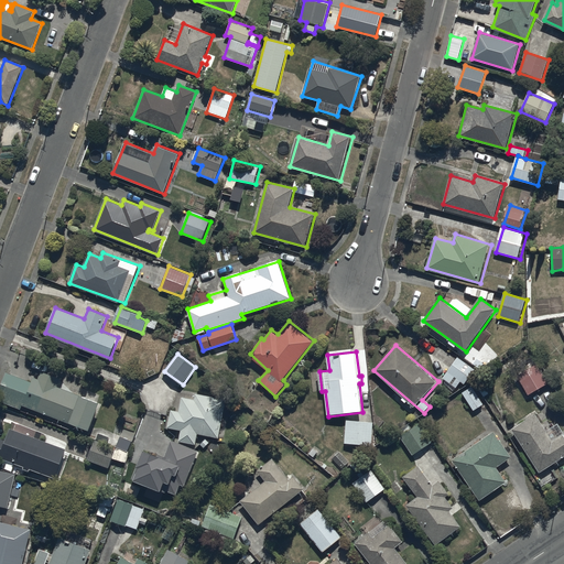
[(446,380),(444,383),(454,392),(462,381),(465,384),(476,369),(459,357),(443,377),(446,380)]
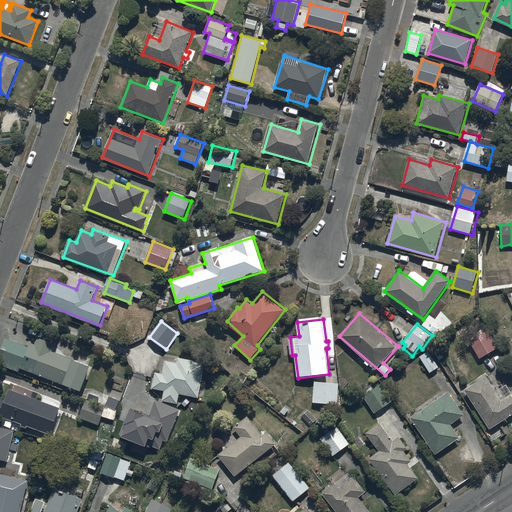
[(498,348),(488,330),(470,340),(480,358),(498,348)]
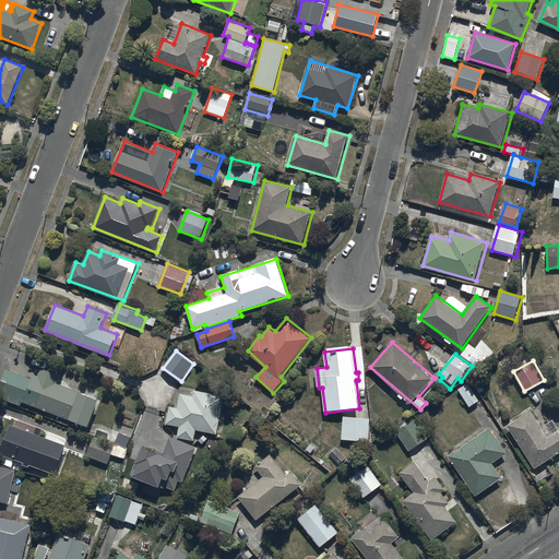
[(33,378),(8,368),(0,389),(0,396),(22,405),(23,402),(90,428),(100,399),(59,383),(61,376),(42,368),(39,376),(34,373),(33,378)]
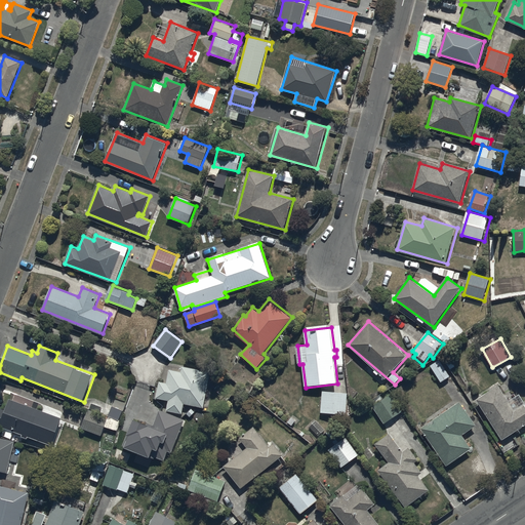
[(451,375),(441,360),(431,366),(442,382),(451,375)]
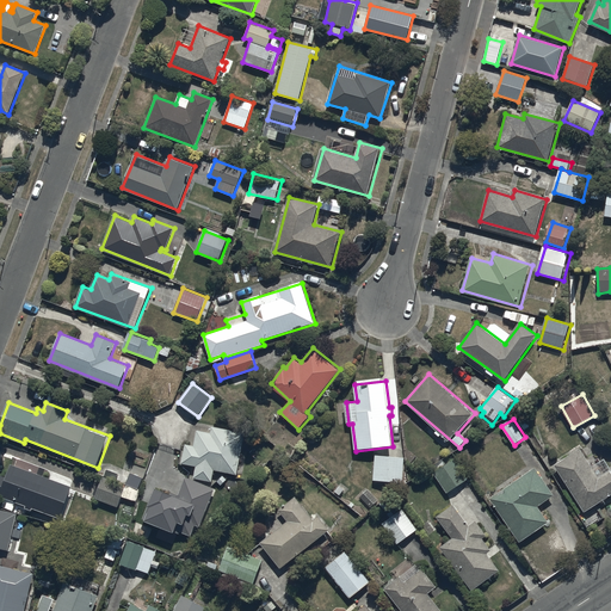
[(186,444),(183,462),(197,466),(195,476),(214,480),(216,469),(239,474),(246,433),(214,427),(213,433),(198,431),(195,445),(186,444)]
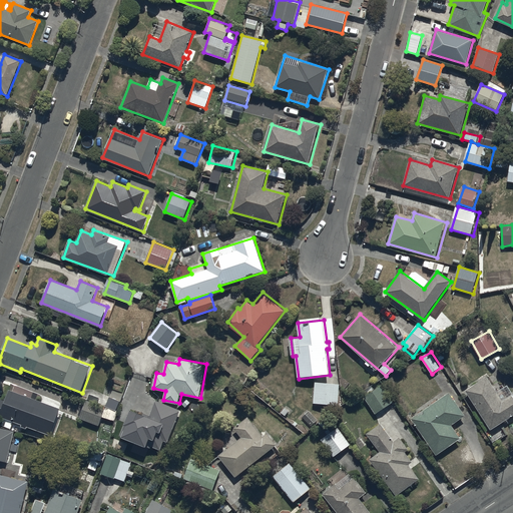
[(488,376),(466,390),(492,429),(512,415),(512,395),(512,394),(503,400),(488,376)]
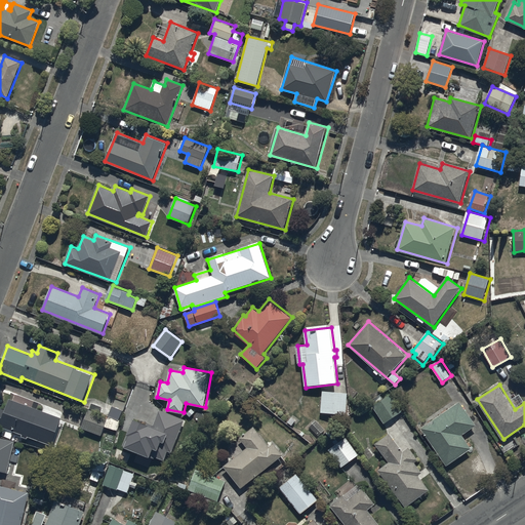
[(349,395),(323,392),(321,411),(347,414),(349,395)]
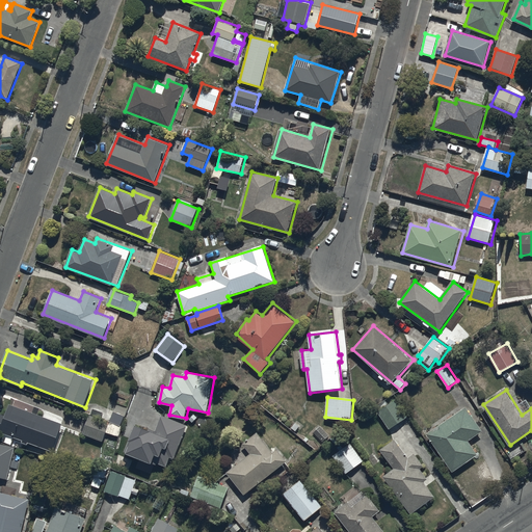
[(408,417),(396,399),(378,413),(390,429),(408,417)]
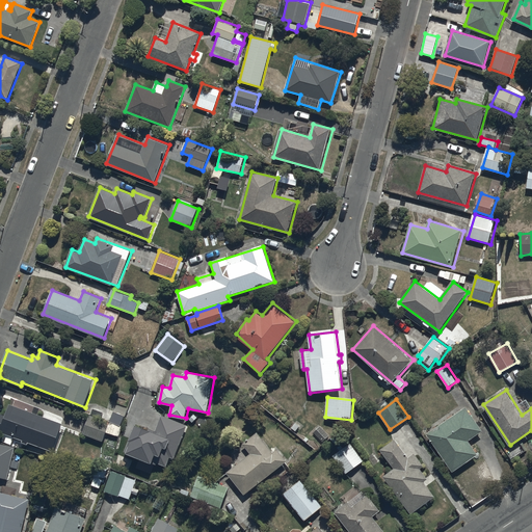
[(64,425),(10,404),(6,415),(1,413),(0,415),(0,430),(23,440),(23,443),(28,445),(29,443),(54,452),(64,425)]
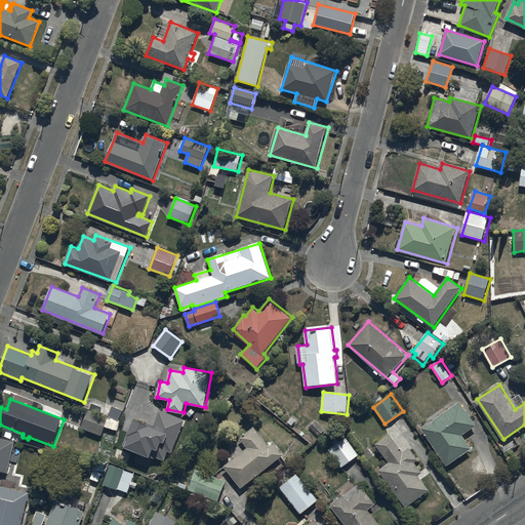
[(477,426),(460,401),(421,429),(447,465),(472,448),(462,436),(477,426)]
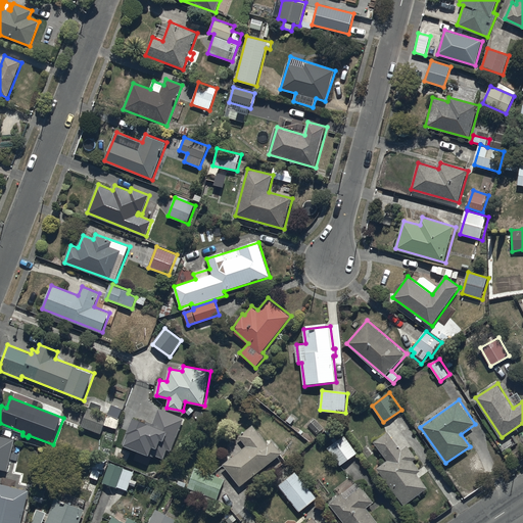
[(134,417),(123,443),(163,460),(169,448),(172,450),(185,418),(160,408),(153,425),(134,417)]
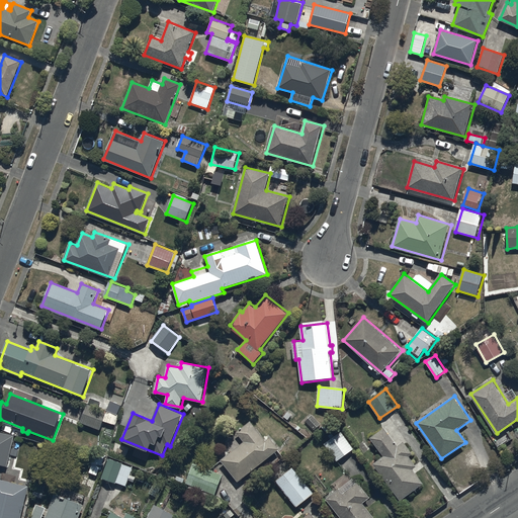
[(107,412),(87,405),(80,422),(100,430),(107,412)]
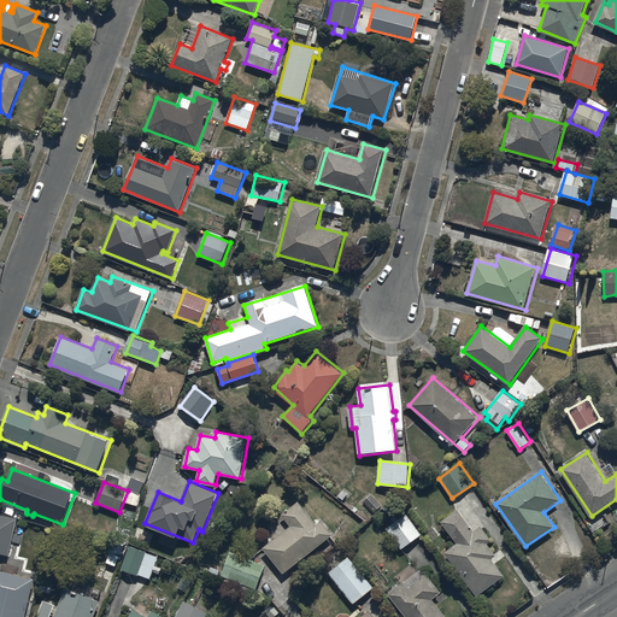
[(280,534),(264,547),(285,574),(334,534),(322,519),(317,523),(301,501),(271,524),(280,534)]
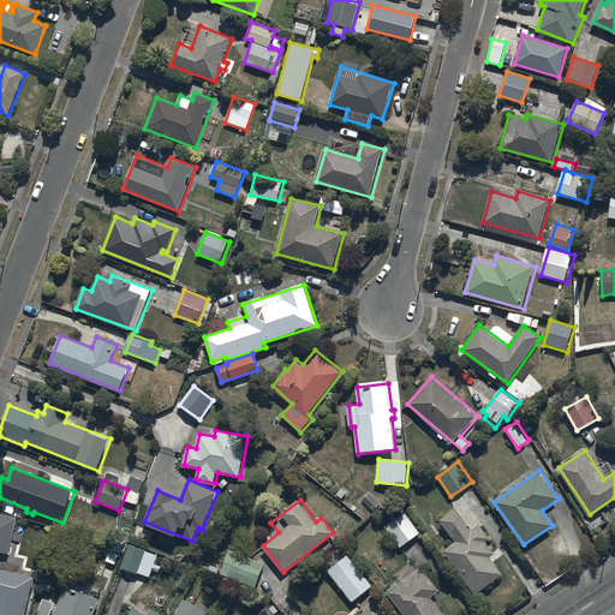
[(455,541),(443,550),(477,595),(505,574),(491,557),(495,555),(485,543),(491,538),(479,524),(472,529),(458,508),(441,521),(455,541)]
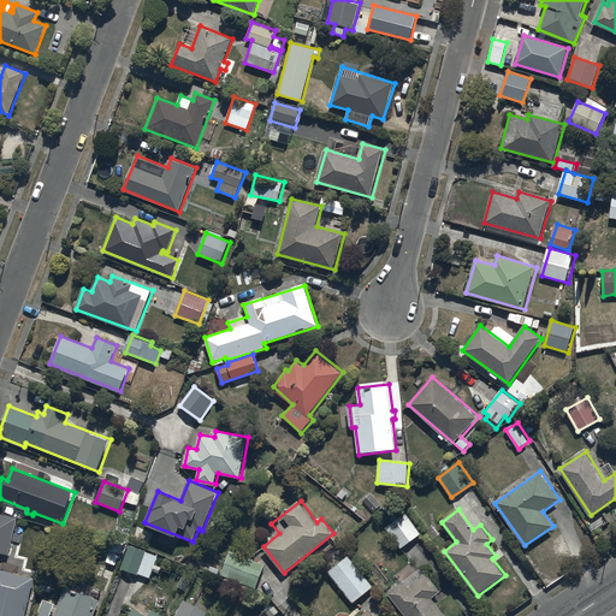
[(407,513),(386,528),(401,549),(422,533),(407,513)]
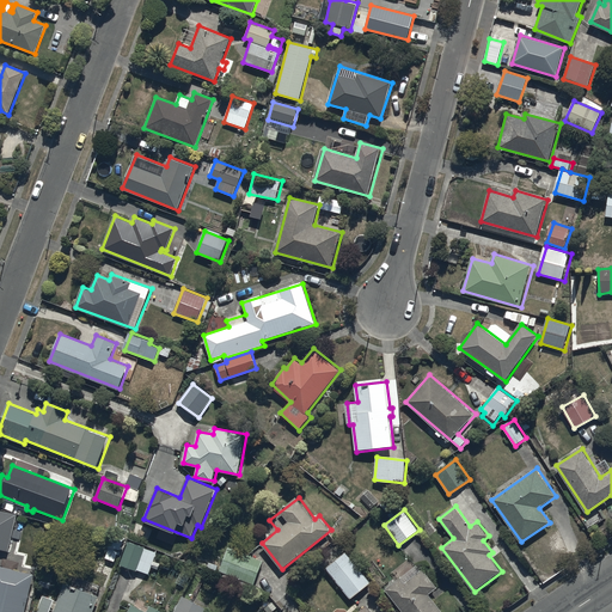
[(0,510),(0,548),(10,550),(17,515),(0,510)]
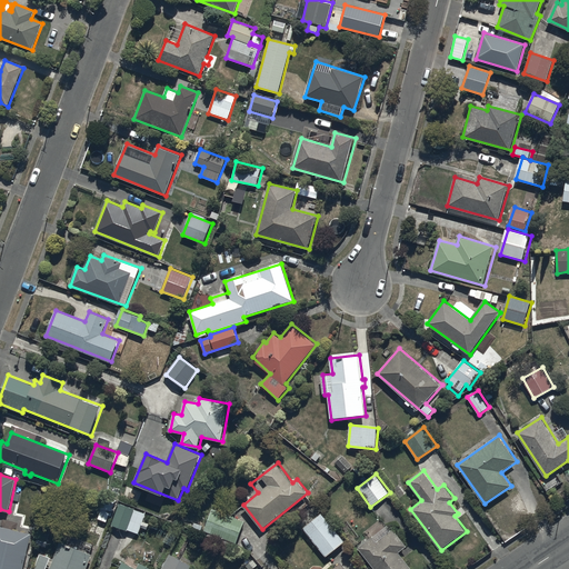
[(146,513),(120,503),(111,525),(127,531),(128,529),(138,533),(146,513)]
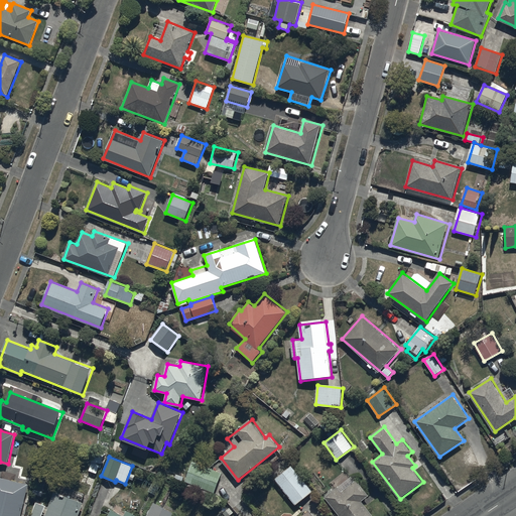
[(222,474),(194,462),(185,480),(215,492),(222,474)]
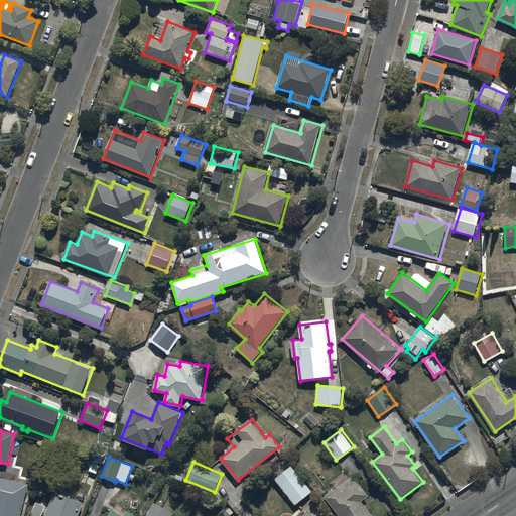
[(312,491),(292,465),(274,479),(295,505),(312,491)]
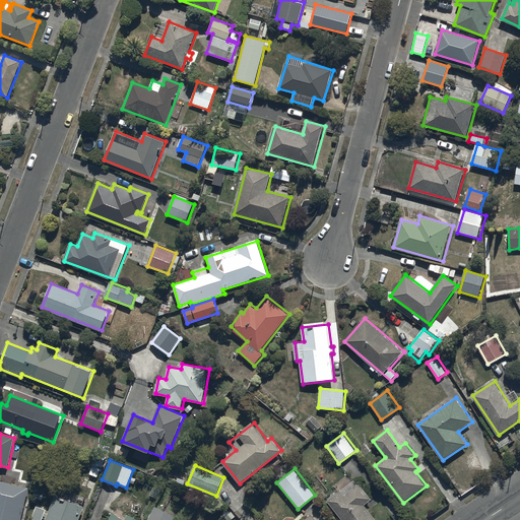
[(21,519),(30,489),(0,480),(0,519),(21,519)]
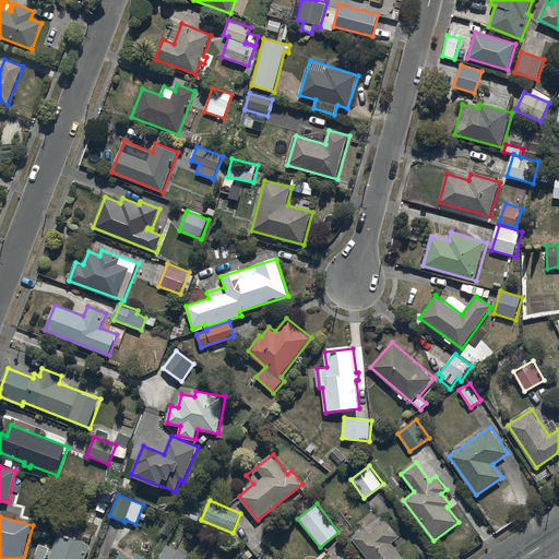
[(381,516),(353,538),(368,558),(405,558),(392,543),(400,537),(387,520),(384,521),(381,516)]
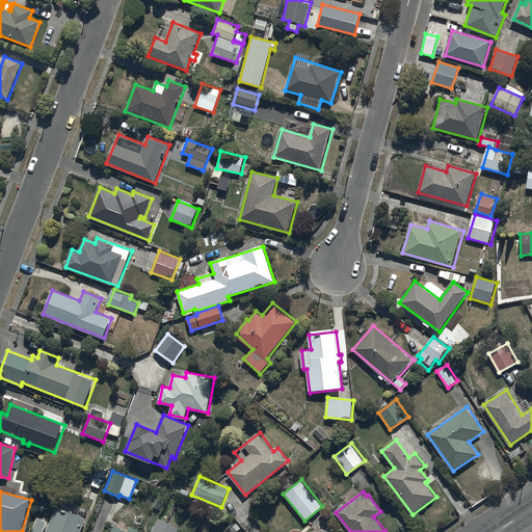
[(37,517),(31,531),(81,531),(87,519),(78,514),(81,507),(62,499),(58,507),(57,507),(50,523),(37,517)]
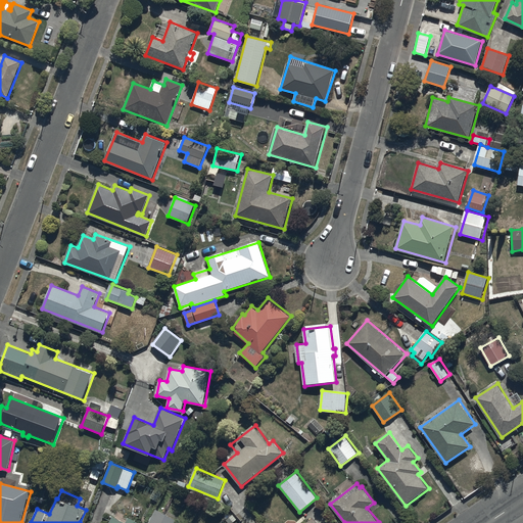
[(175,522),(177,520),(156,510),(148,522),(175,522)]
